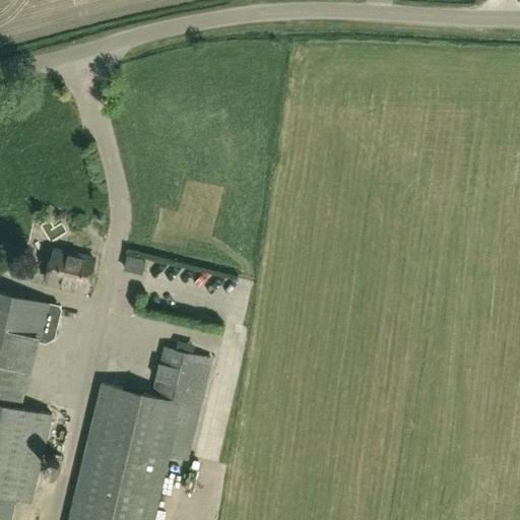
[(47,278),(87,288),(94,260),(55,250),(47,278)]
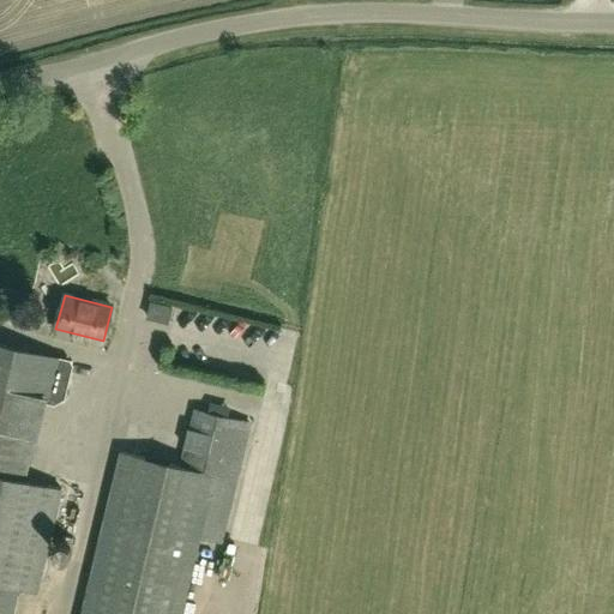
[(172,307),(152,302),(148,317),(168,323),(172,307)]
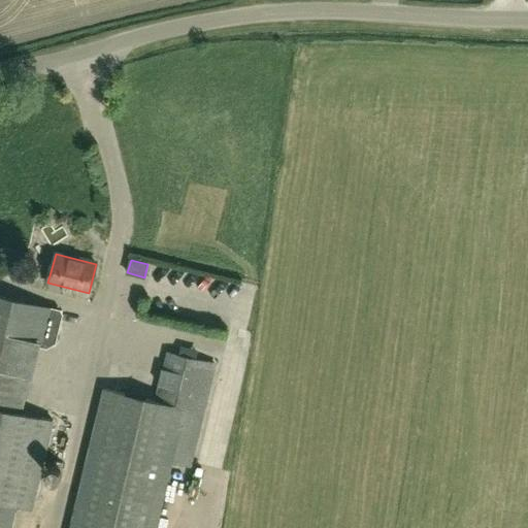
[(21,411),(40,333),(47,335),(46,341),(52,343),(55,340),(61,315),(59,310),(0,296),(0,503),(30,510),(53,420),(21,411)]
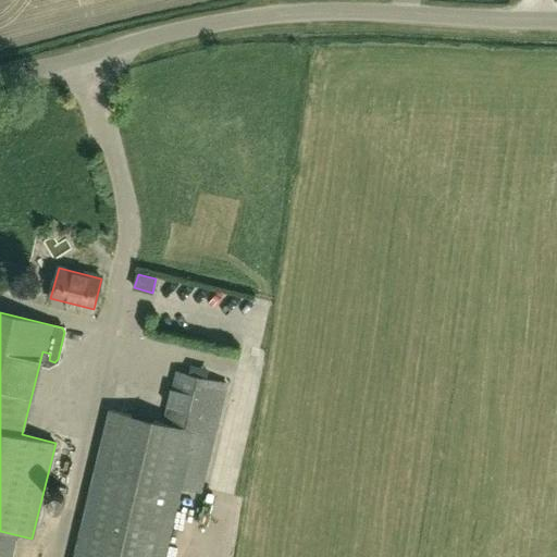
[(111,409),(75,556),(164,556),(182,486),(201,492),(227,383),(177,372),(165,422),(111,409)]
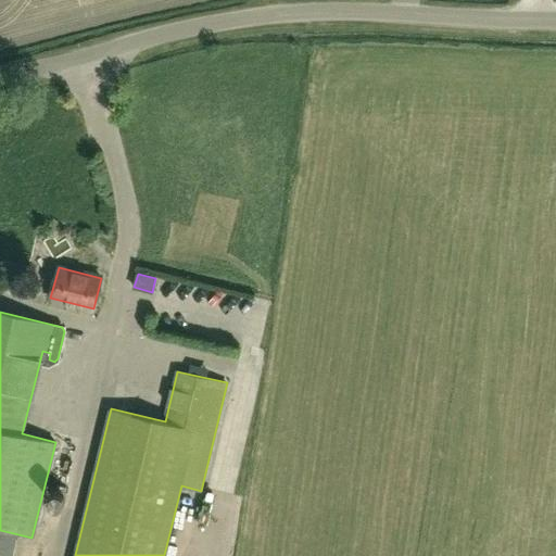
[(41,536),(37,555),(51,555),(55,539),(41,536)]
